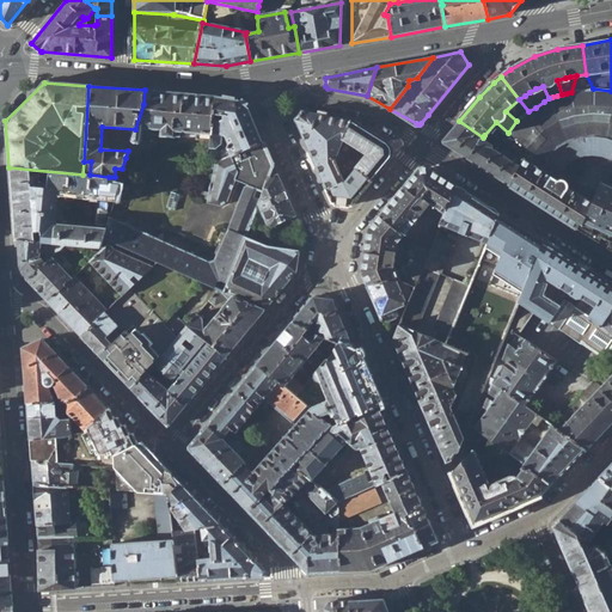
[(215,96),(145,90),(144,104),(135,129),(132,141),(136,142),(139,142),(141,139),(141,128),(151,129),(151,134),(159,135),(160,136),(177,138),(177,136),(179,138),(179,132),(196,133),(196,140),(212,141),(215,96)]
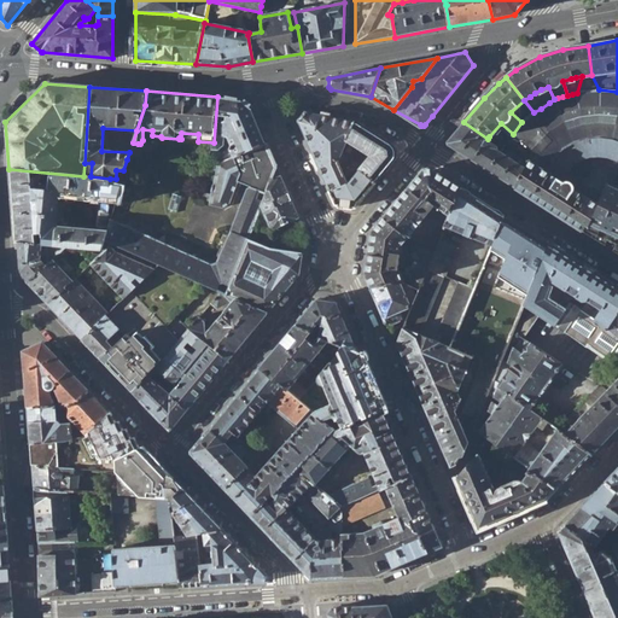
[(266,144),(248,103),(222,98),(217,97),(214,143),(211,159),(219,164),(266,144)]
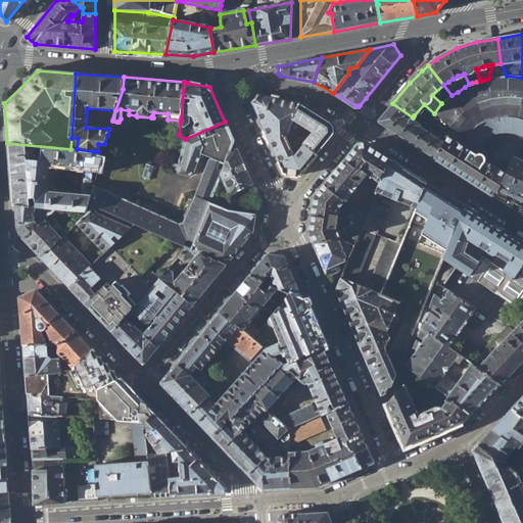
[(445,137),(450,128),(466,137),(470,133),(474,129),(476,127),(452,95),(443,85),(432,95),(441,103),(434,113),(424,104),(414,115),(430,126),(445,137)]
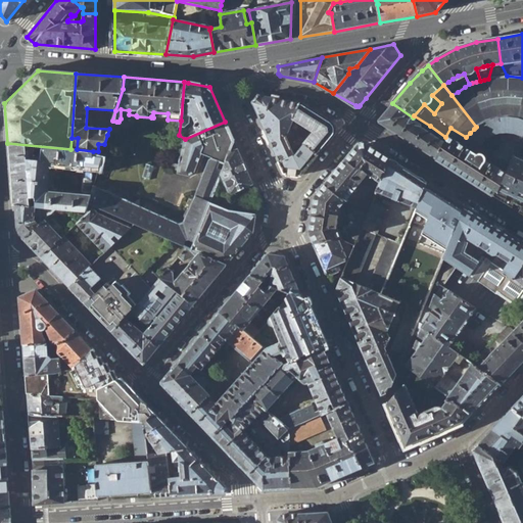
[(264,129),(278,162),(293,157),(303,144),(313,133),(311,132),(303,141),(294,135),(288,132),(294,121),(292,120),(299,103),(257,94),(251,102),(263,130),(264,129)]
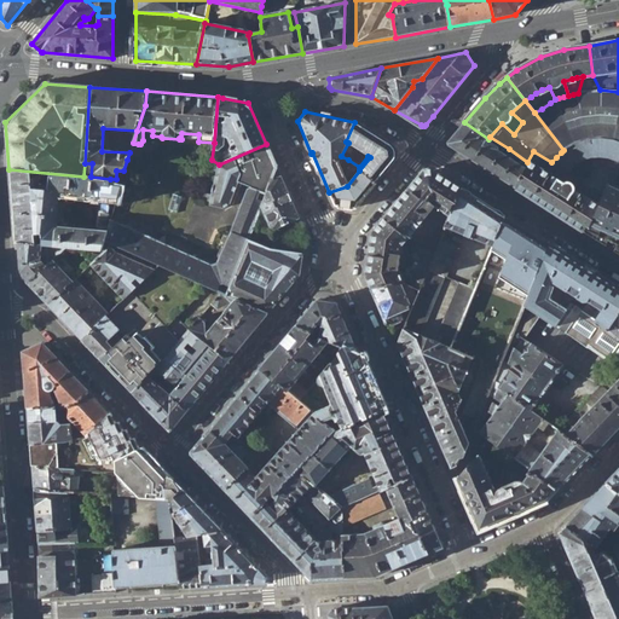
[(359,171),(376,183),(397,158),(397,156),(397,154),(397,151),(397,150),(395,149),(395,148),(394,146),(356,122),(354,122),(346,142),(348,143),(368,156),(370,157),(359,171)]
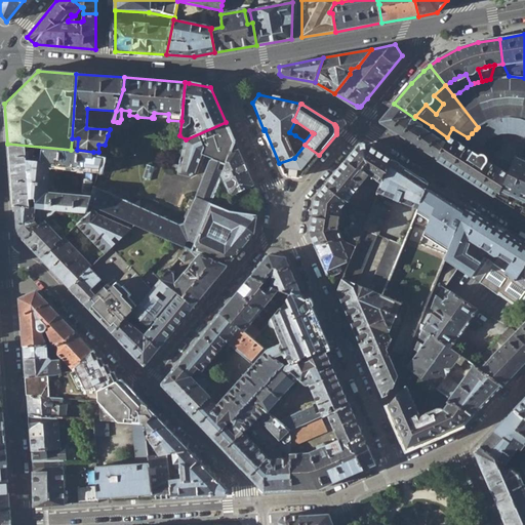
[(379,123),(437,160),(447,137),(432,126),(428,132),(423,129),(421,128),(421,127),(421,126),(421,125),(420,125),(421,124),(420,124),(413,119),(414,118),(394,104),(379,121),(379,123)]
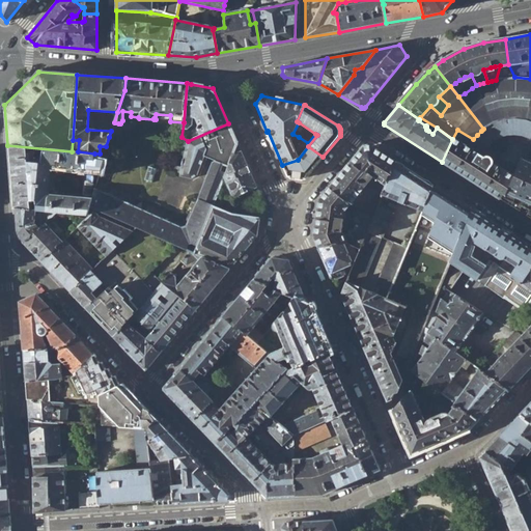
[(452,139),(442,162),(498,197),(500,192),(504,193),(514,167),(508,162),(505,162),(500,167),(493,163),(496,158),(496,155),(495,154),(485,147),(497,139),(507,136),(520,136),(530,139),(530,136),(530,122),(522,120),(510,119),(495,122),(483,129),(481,131),(477,135),(473,139),(457,130),(452,139)]
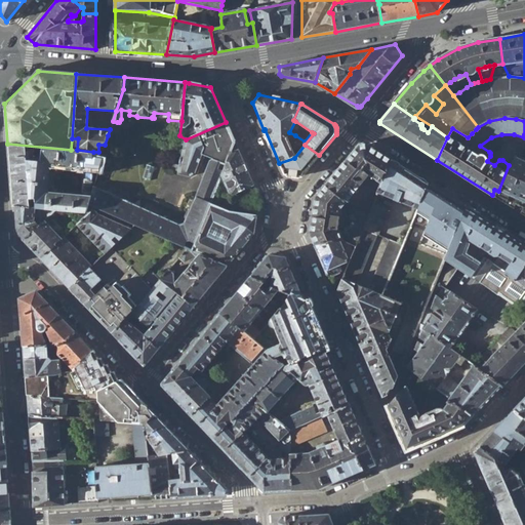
[(200,154),(214,160),(197,197),(196,197),(185,223),(178,226),(93,186),(91,196),(89,204),(95,207),(103,210),(129,221),(135,225),(176,243),(188,248),(193,251),(209,203),(210,204),(213,193),(220,176),(219,175),(221,170),(216,168),(219,162),(225,164),(235,143),(226,122),(186,139),(184,150),(177,174),(189,177),(197,174),(200,154)]
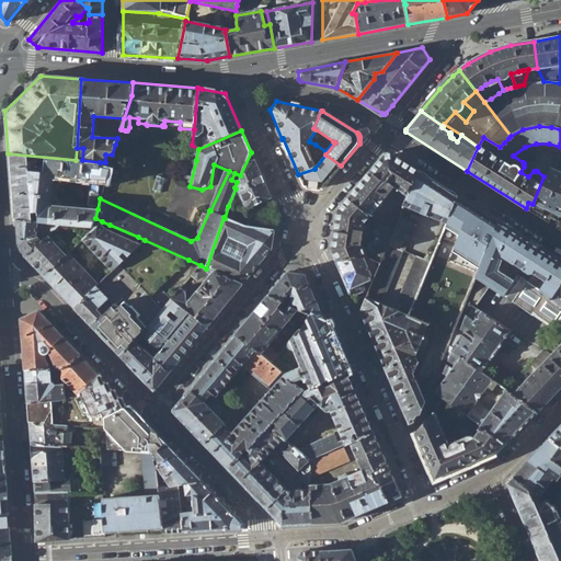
[(271,198),(251,152),(240,175),(235,173),(231,180),(237,182),(235,187),(236,189),(228,206),(241,210),(271,198)]
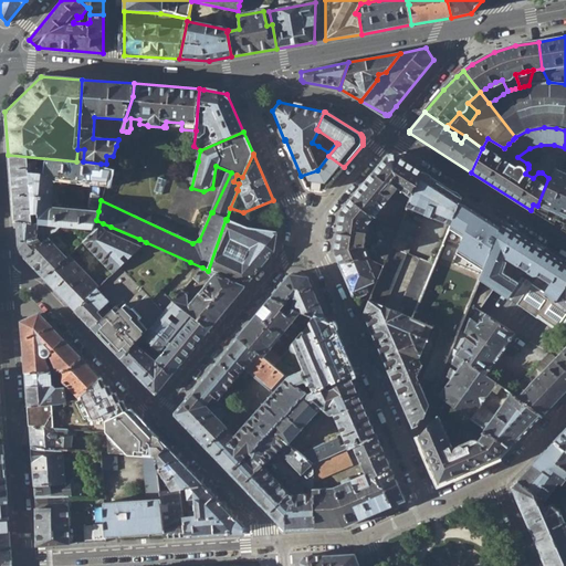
[(8,155),(13,221),(37,223),(37,216),(43,215),(43,223),(61,226),(93,229),(96,220),(98,211),(51,207),(54,176),(106,181),(109,169),(100,168),(101,164),(83,161),(76,161),(8,155)]
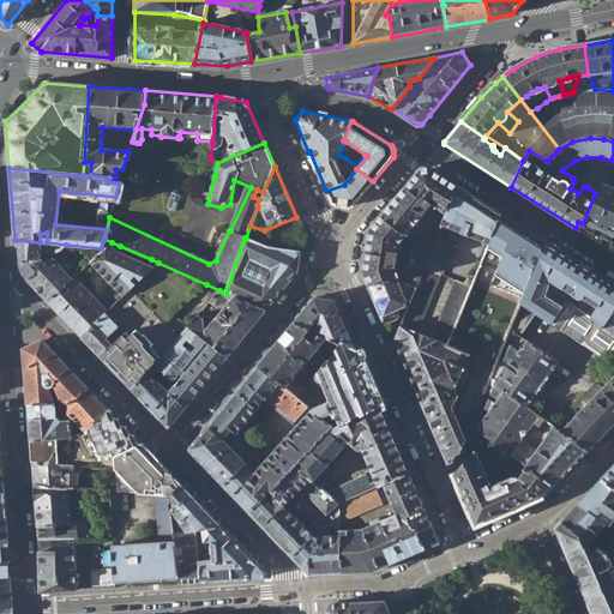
[(373,181),(356,169),(344,185),(326,191),(332,204),(351,206),(373,181)]
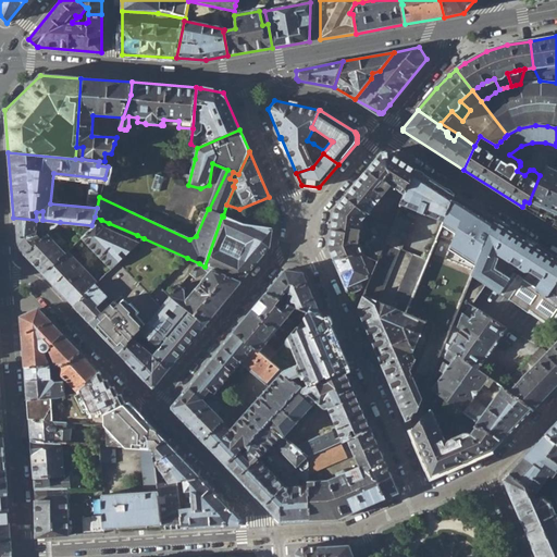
[(380,156),(346,196),(368,214),(391,185),(405,194),(415,169),(391,153),(380,156)]
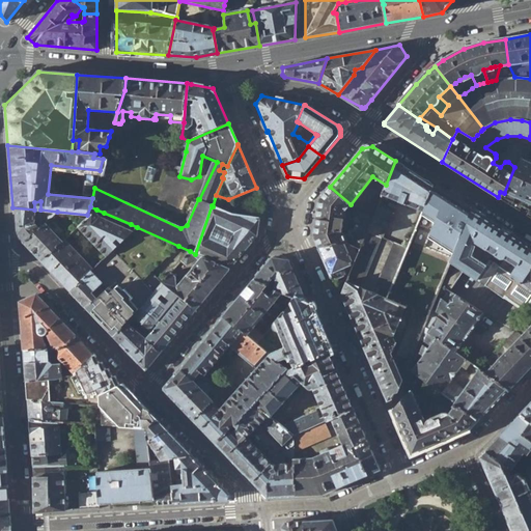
[(514,167),(504,193),(500,192),(498,197),(530,217),(530,158),(529,162),(520,157),(514,167)]
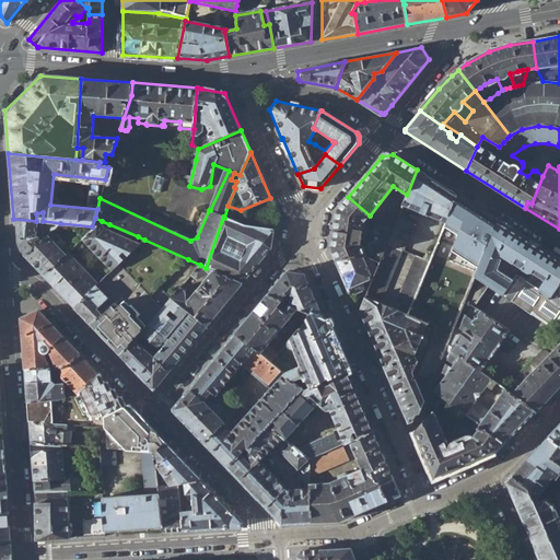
[(456,196),(417,170),(407,195),(403,206),(444,223),(456,196)]
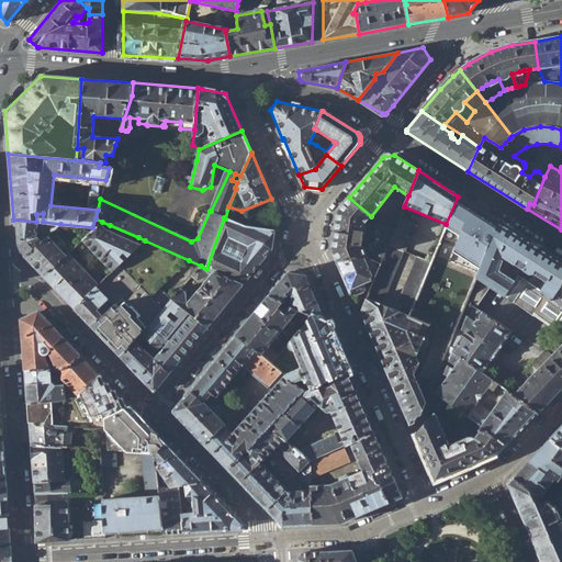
[(156,175),(150,188),(158,191),(163,178),(156,175)]
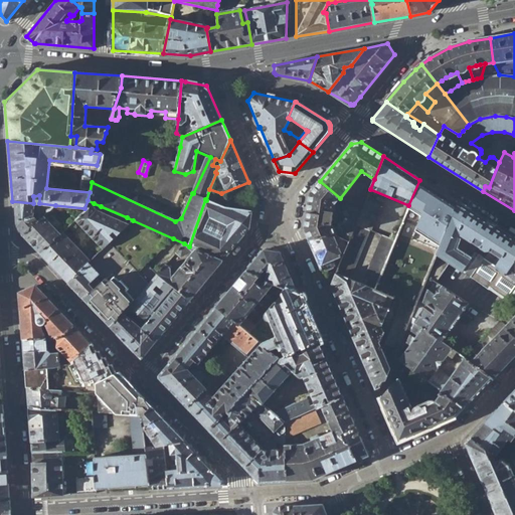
[(419,180),(408,205),(407,208),(421,216),(415,230),(440,246),(458,203),(419,180)]
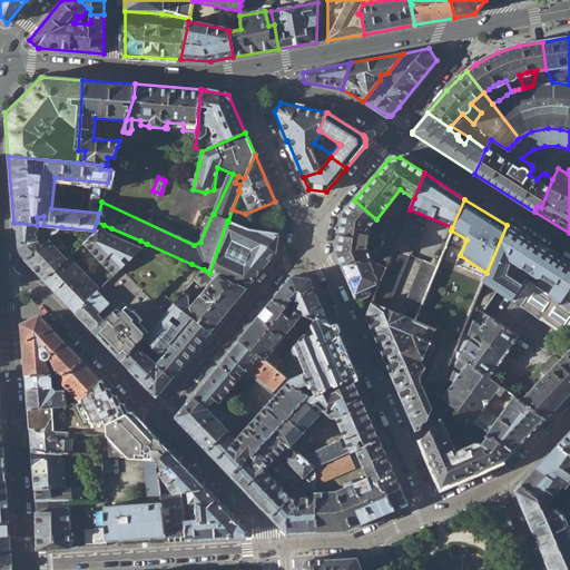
[(367,262),(369,262),(367,252),(366,248),(370,227),(376,219),(354,200),(342,215),(336,253),(342,265),(367,262)]
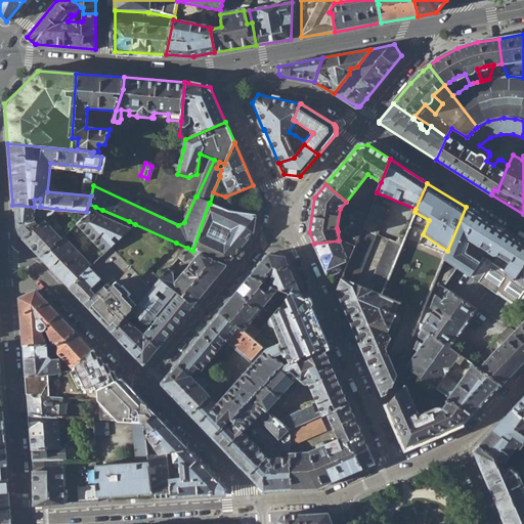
[(230,212),(210,204),(209,203),(192,251),(225,265),(253,232),(255,216),(230,212)]
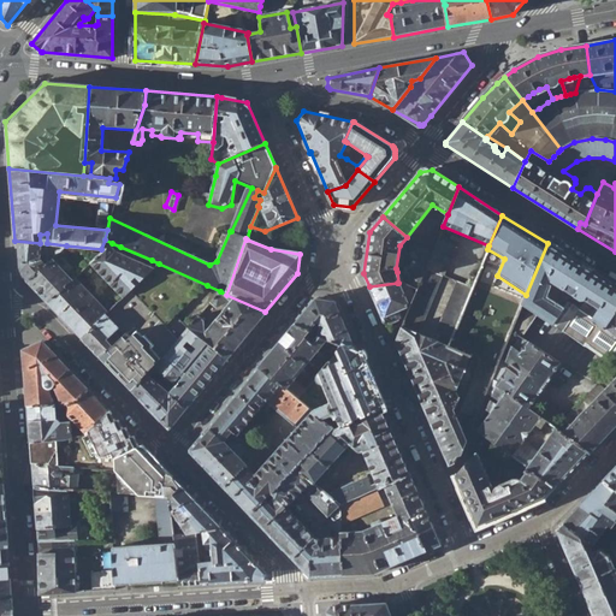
[(105,240),(101,249),(102,252),(107,248),(112,243),(105,240)]
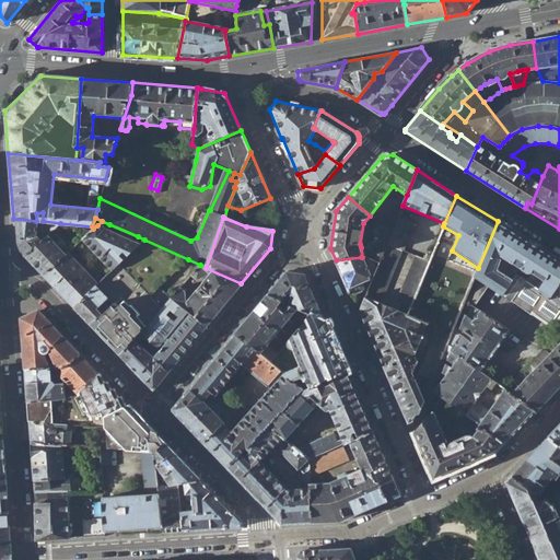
[(386,245),(400,251),(403,252),(410,233),(411,234),(415,225),(397,218),(393,229),(386,245)]
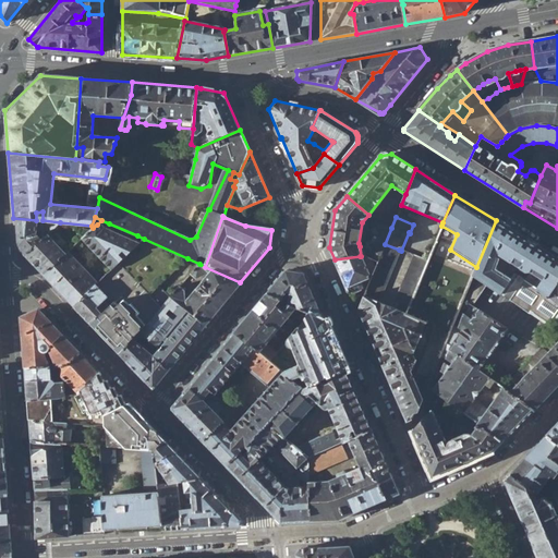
[(15,246),(24,256),(47,234),(60,222),(43,220),(36,220),(13,218),(15,246)]
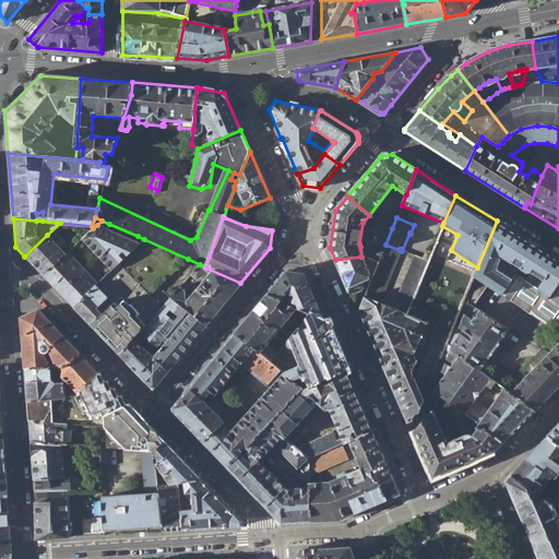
[(109,224),(102,221),(97,225),(106,229),(109,224)]
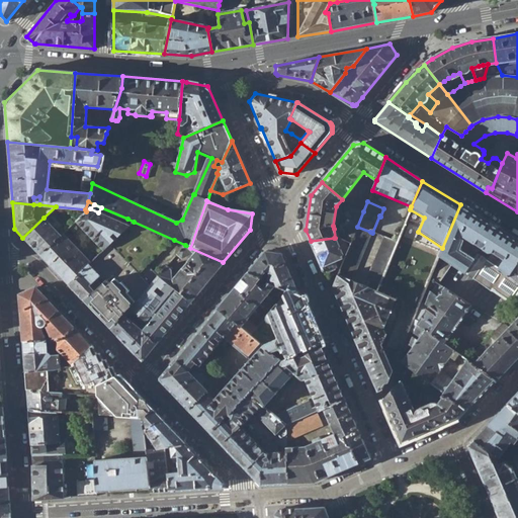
[(335,238),(342,240),(350,244),(357,227),(363,211),(356,207),(349,204),(339,228),(334,229),(335,238)]
